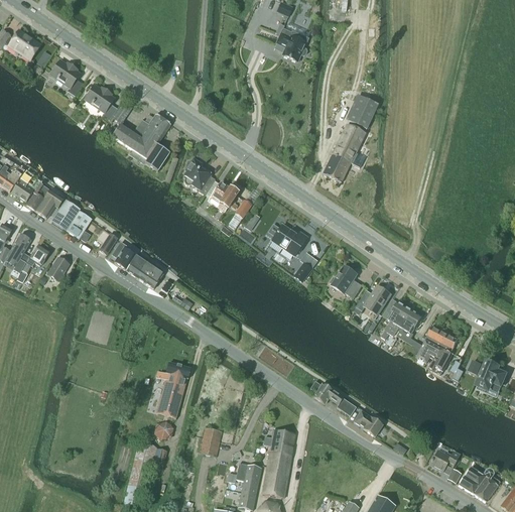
[(288,16),(293,6),(282,1),(277,10),(288,16)]
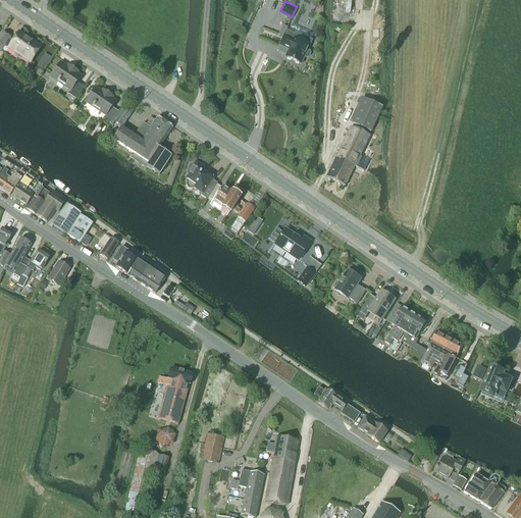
[(287,29),(279,43),(289,47),(285,54),(302,61),(305,54),(307,55),(309,54),(311,50),(310,49),(308,48),(312,38),(297,31),(296,33),(287,29)]
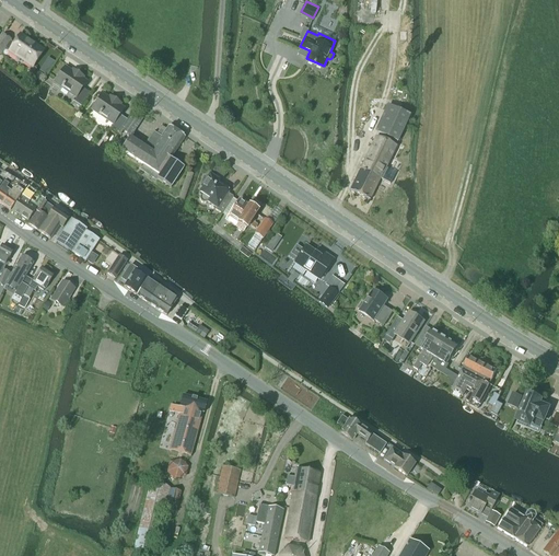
[(45,47),(21,32),(14,41),(10,37),(11,36),(3,32),(0,36),(0,49),(1,51),(6,45),(10,47),(10,48),(34,64),(45,47)]
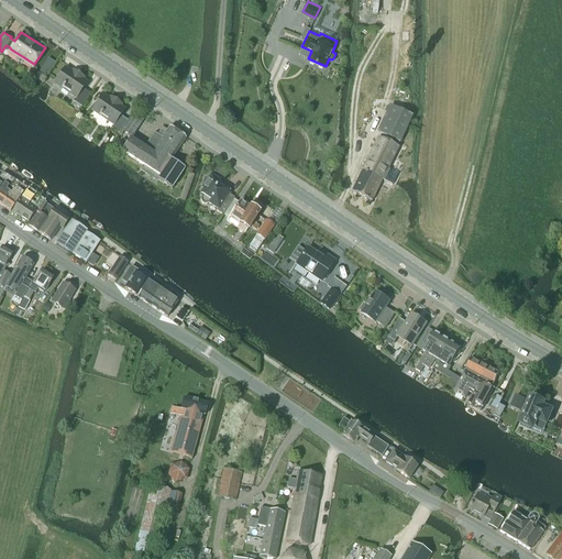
[(50,55),(45,61),(52,65),(56,59),(50,55)]
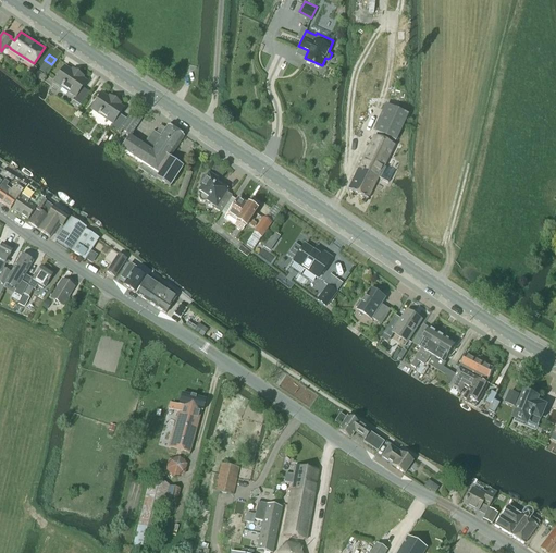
[(78,73),(65,64),(56,80),(76,94),(73,97),(82,102),(90,89),(83,85),(86,78),(82,75),(83,74),(79,71),(78,73)]
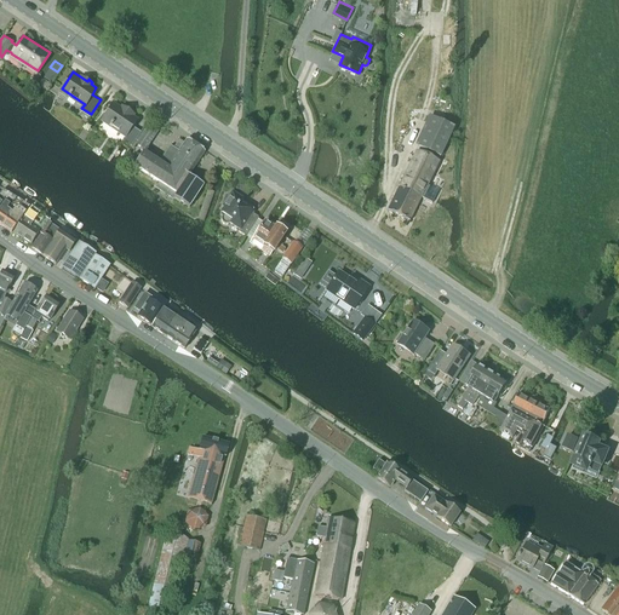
[(129,110),(114,101),(103,118),(126,133),(122,137),(132,144),(142,130),(133,124),(138,118),(133,114),(135,111),(130,109),(129,110)]
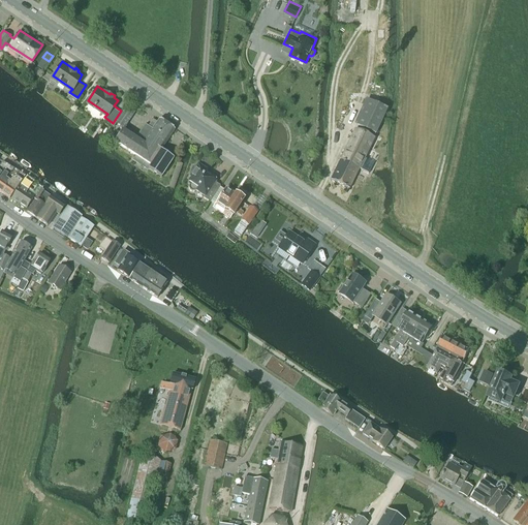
[(376,131),(387,105),(367,96),(354,121),(376,131)]
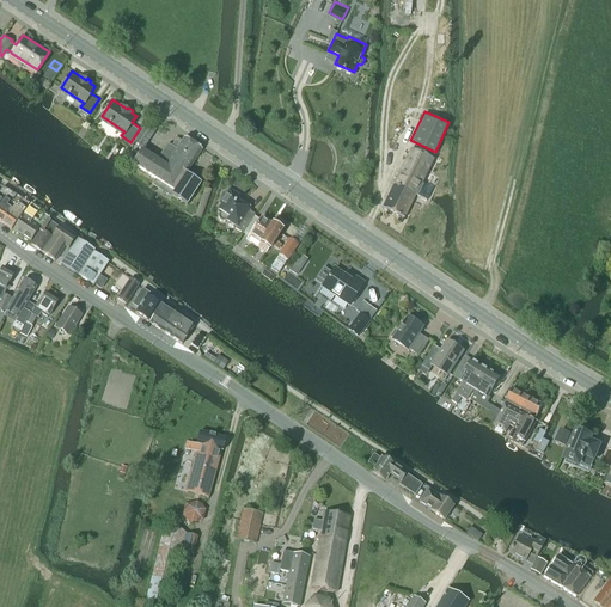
[(159,158),(142,146),(133,160),(175,189),(172,192),(187,202),(202,179),(188,170),(203,147),(185,134),(181,141),(176,139),(172,143),(169,141),(160,154),(160,157),(159,158)]
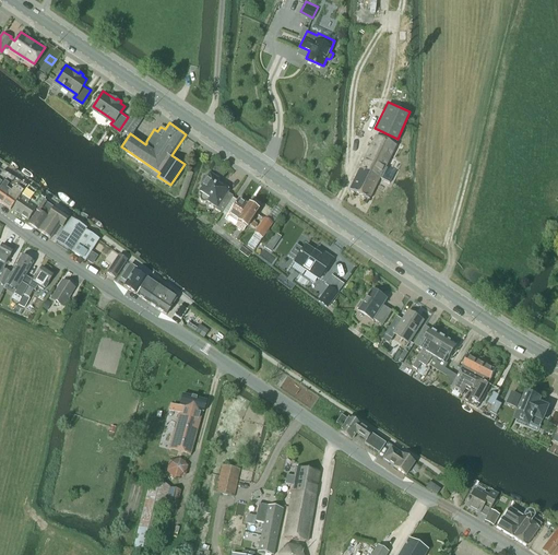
[(393,175),(393,174),(394,172),(386,167),(396,143),(376,133),(363,161),(393,175)]
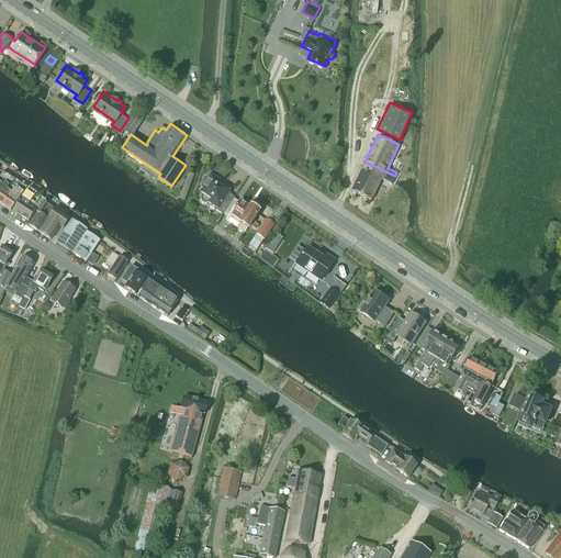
[(392,181),(395,176),(365,162),(351,189),(371,198),(382,177),(392,181)]
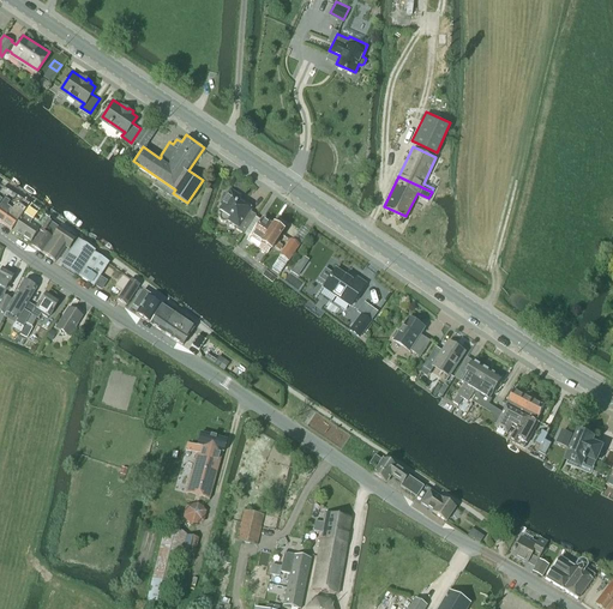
[(0,199),(1,199),(5,196),(6,197),(10,199),(12,197),(13,198),(17,193),(16,192),(4,184),(0,188),(0,199)]
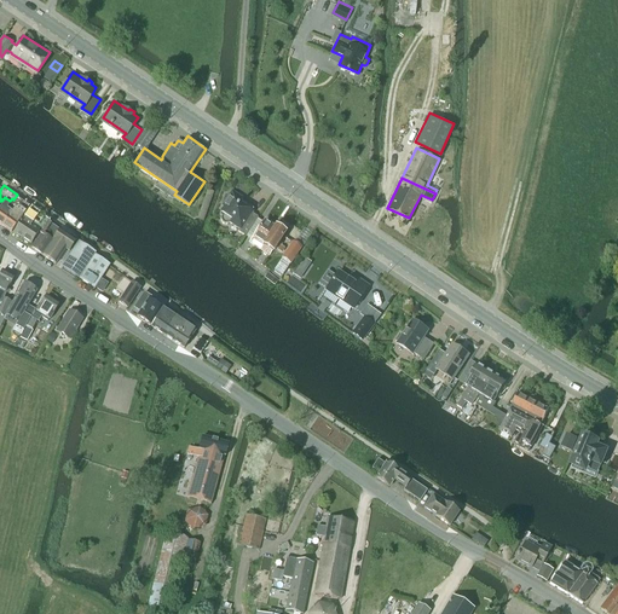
[(246,233),(259,215),(259,214),(252,210),(254,207),(242,198),(243,196),(232,189),(223,203),(225,206),(220,213),(223,214),(221,215),(221,216),(221,218),(223,219),(223,220),(225,221),(226,221),(227,221),(229,221),(229,220),(230,220),(230,219),(241,226),(238,229),(246,233)]
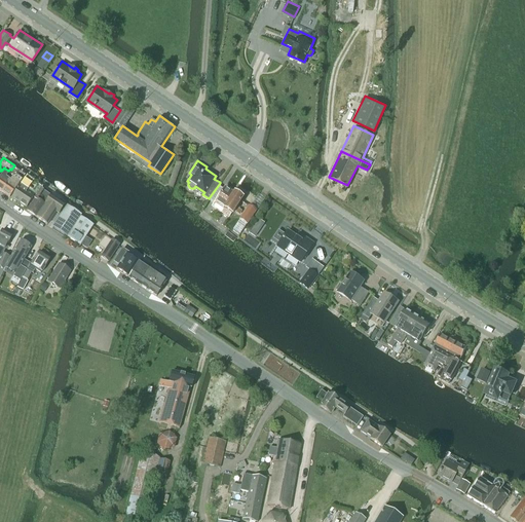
[(2,173),(0,175),(0,187),(2,189),(12,175),(17,173),(21,169),(14,165),(11,170),(10,169),(8,171),(5,169),(4,170),(3,172),(2,173)]
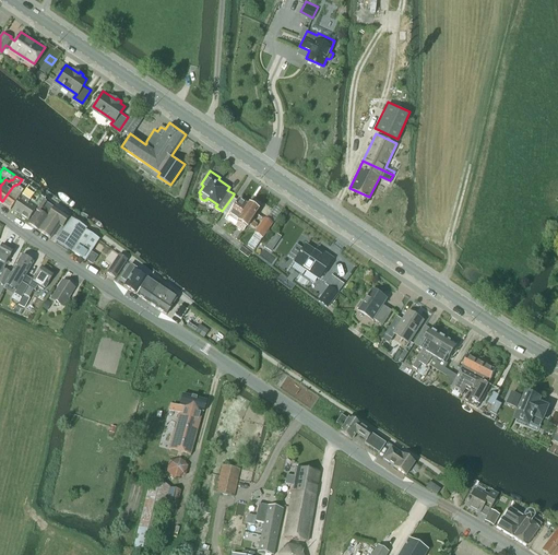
[(13,186),(2,201),(11,207),(22,191),(27,184),(22,179),(19,184),(13,186)]
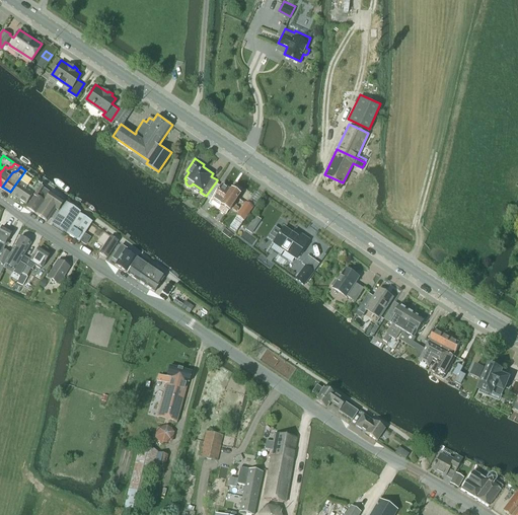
[(42,184),(43,182),(38,179),(32,187),(28,184),(33,176),(26,171),(12,194),(25,203),(32,192),(34,194),(42,184)]
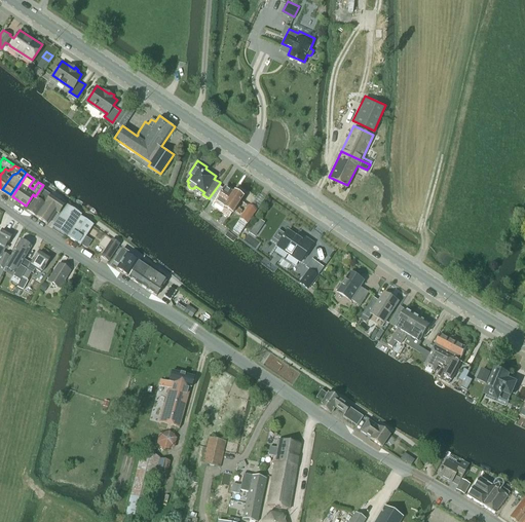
[(220,183),(209,198),(231,213),(232,211),(244,194),(242,194),(242,191),(239,188),(235,189),(234,189),(233,190),(226,185),(225,186),(220,183)]
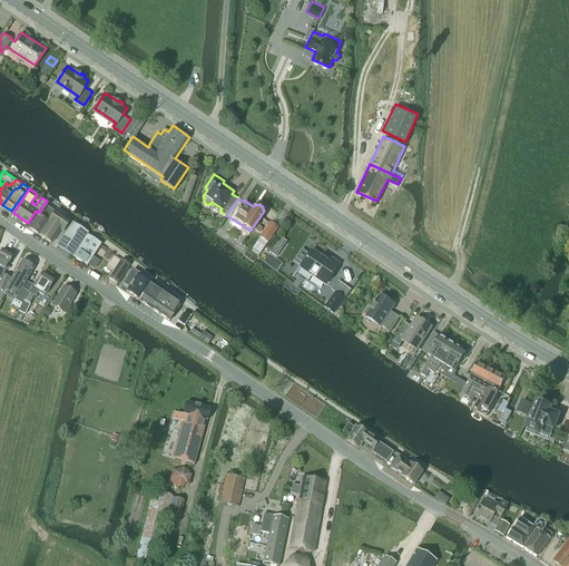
[(55,208),(46,202),(38,213),(30,225),(40,232),(40,233),(52,241),(61,227),(65,230),(71,220),(70,220),(56,208),(55,208)]
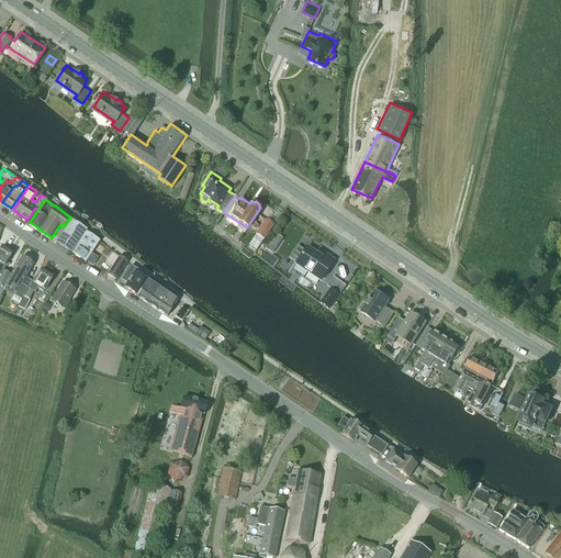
[(87,258),(99,238),(86,230),(87,227),(73,218),(60,236),(76,246),(74,249),(87,258)]
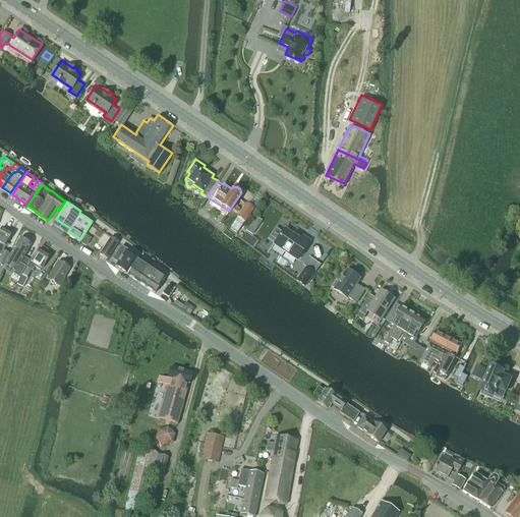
[(247,202),(231,226),(237,230),(253,206),(247,202)]
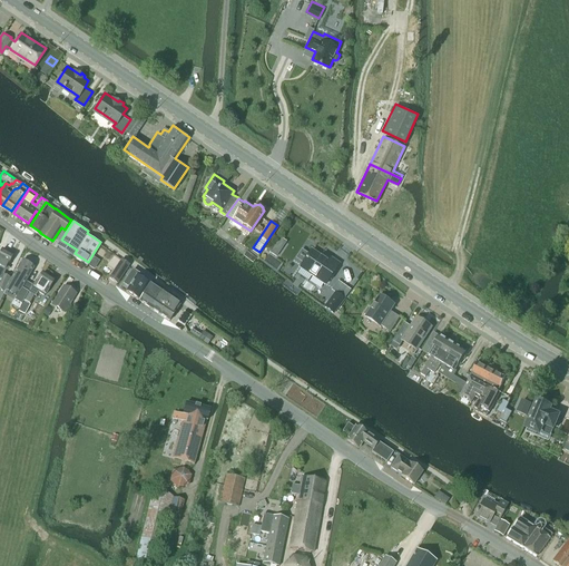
[(0,301),(11,274),(3,271),(6,269),(15,252),(3,246),(0,252),(0,301)]
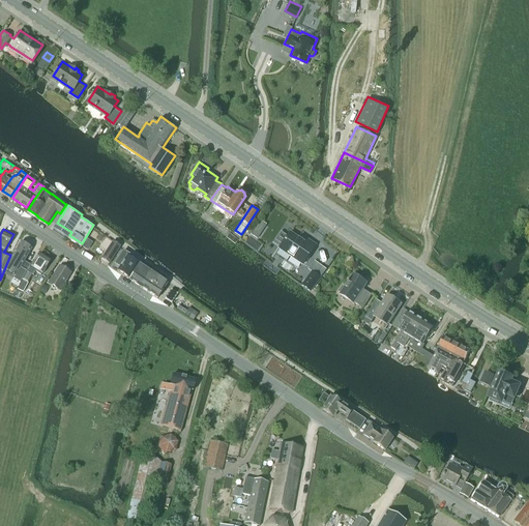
[(282,229),(276,237),(283,242),(281,245),(276,252),(287,258),(291,253),(303,261),(316,242),(306,236),(303,239),(291,231),(289,233),(282,229)]
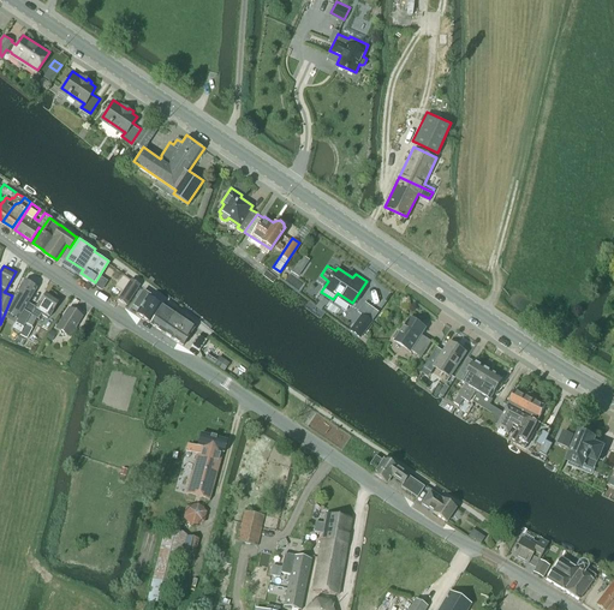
[(16,320),(24,324),(36,304),(29,299),(37,285),(25,277),(17,292),(17,293),(7,309),(18,316),(16,320)]
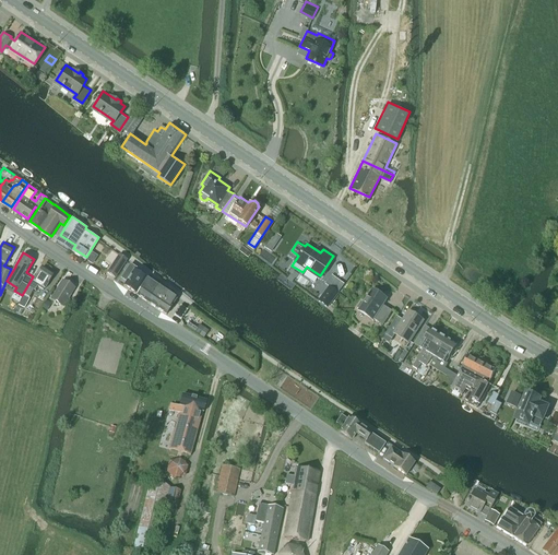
[(116,274),(127,257),(120,252),(109,269),(116,274)]
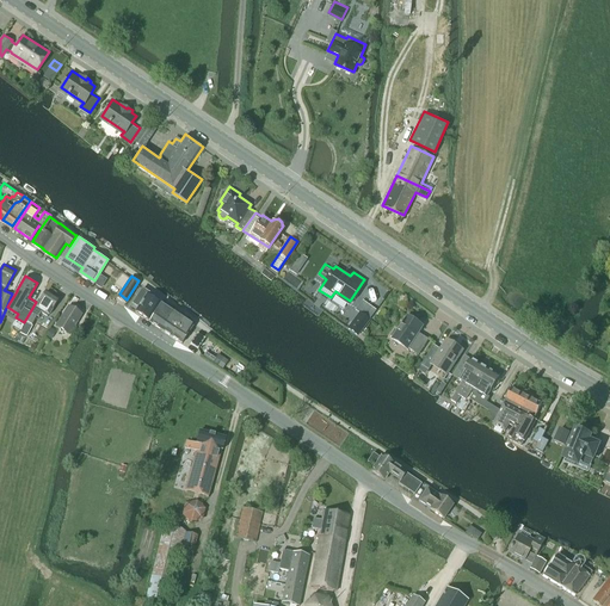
[(136,309),(149,319),(161,302),(158,300),(159,296),(149,290),(143,285),(135,300),(140,303),(136,309)]
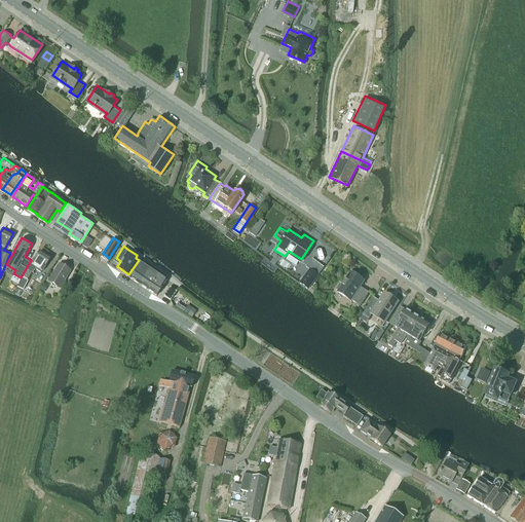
[(19,284),(21,286),(23,287),(33,270),(34,270),(36,267),(41,270),(42,268),(43,269),(46,263),(51,256),(40,249),(36,257),(34,256),(29,263),(27,267),(28,267),(23,275),(24,275),(22,278),(19,284)]
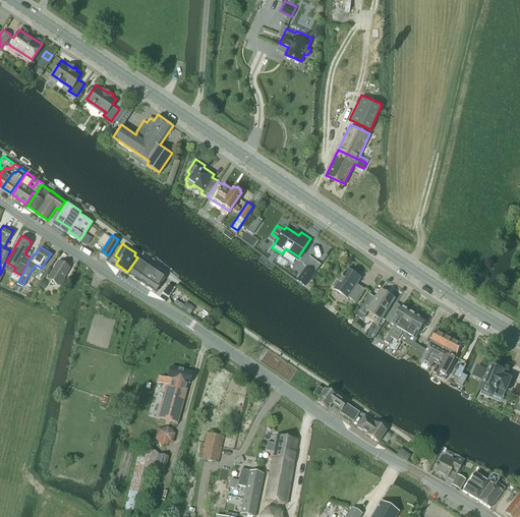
[(137,278),(148,264),(137,257),(127,272),(137,278)]
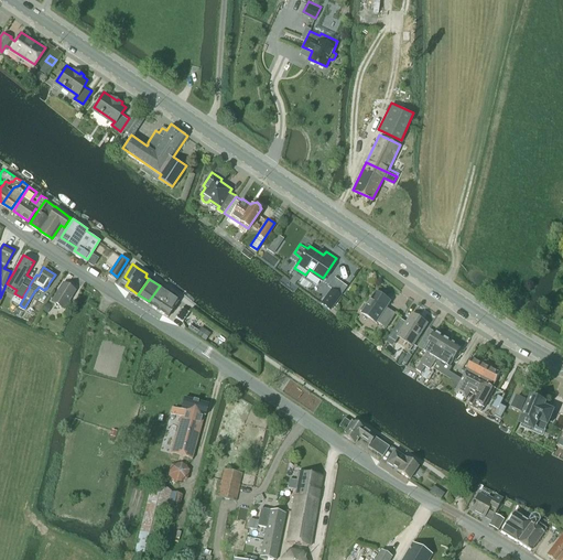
[(56,305),(71,302),(69,298),(76,288),(64,280),(52,299),(56,301),(56,305)]
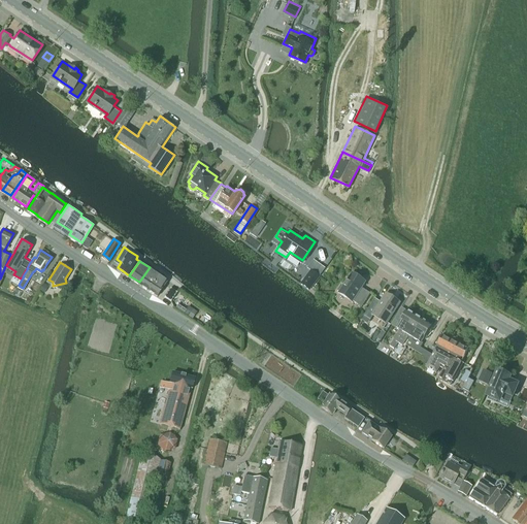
[(149,288),(158,273),(150,267),(139,282),(149,288)]
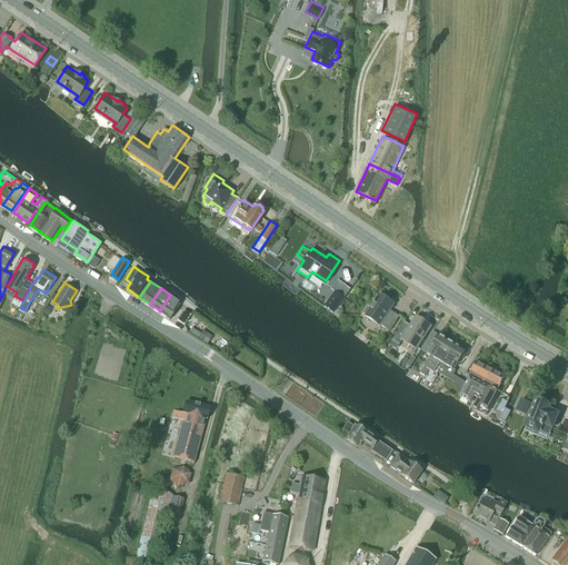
[(334,309),(344,295),(336,289),(326,304),(334,309)]
